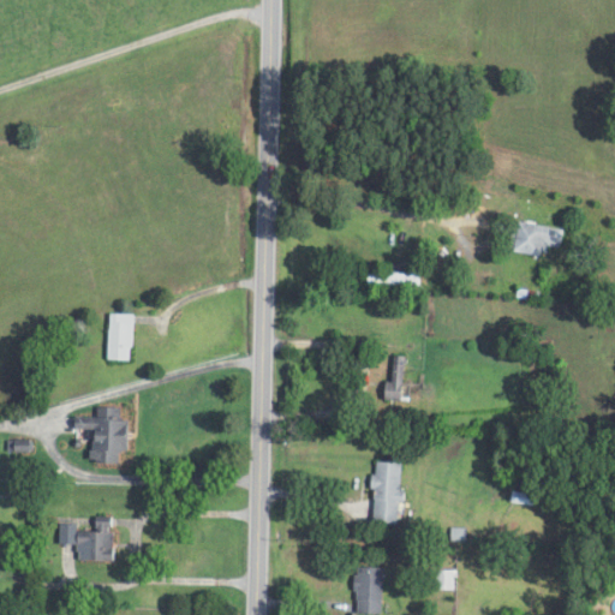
[(506,221),(501,252),(554,260),(559,230),(506,221)]
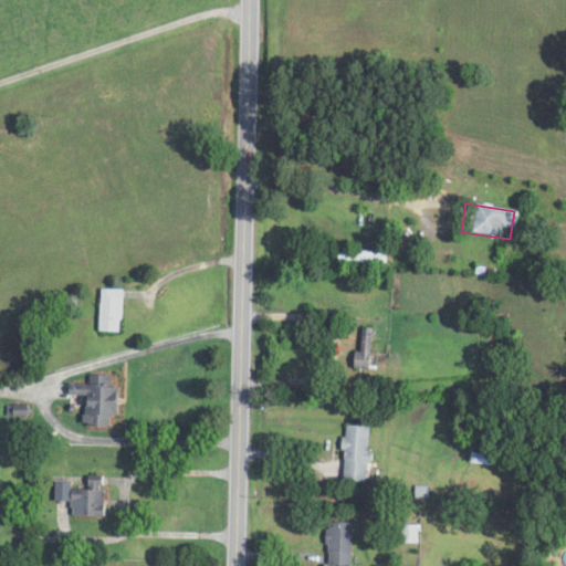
[(336,251),(336,262),(384,262),(384,251),(336,251)]
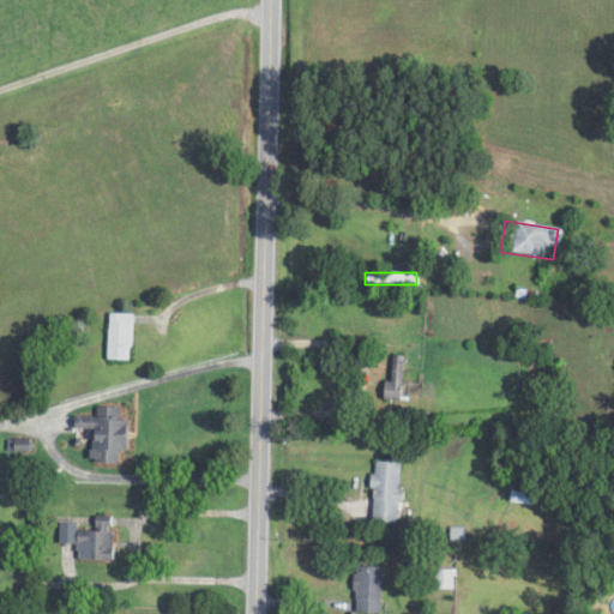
[(133,313),(108,313),(108,361),(133,361),(133,313)]
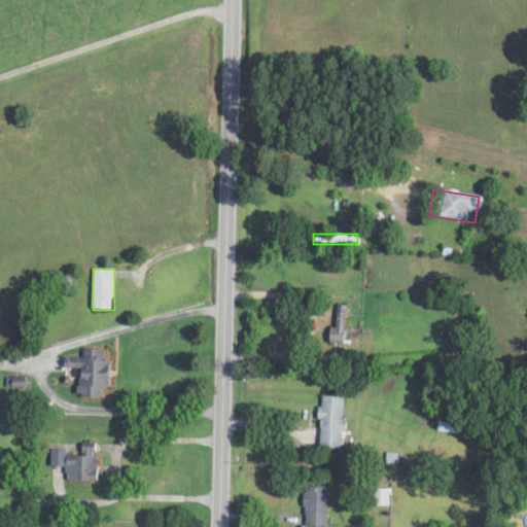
[(327,320),(343,321),(342,334),(326,332),(327,320)]
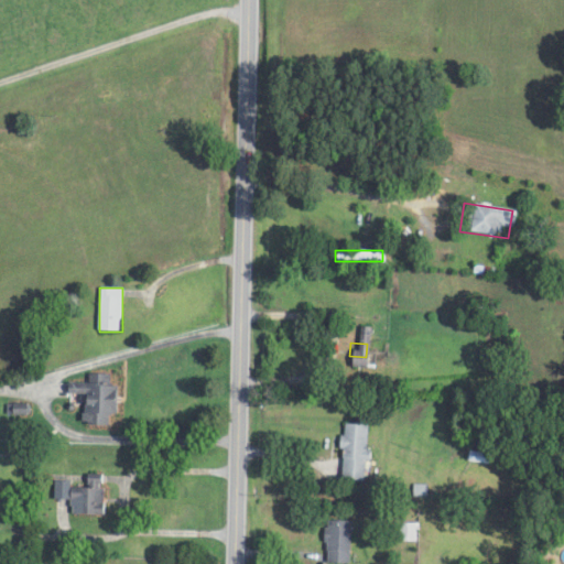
[(83,394),(83,425),(109,425),(109,414),(117,414),(117,386),(112,386),(112,375),(89,375),(89,383),(68,383),(68,394),(83,394)]
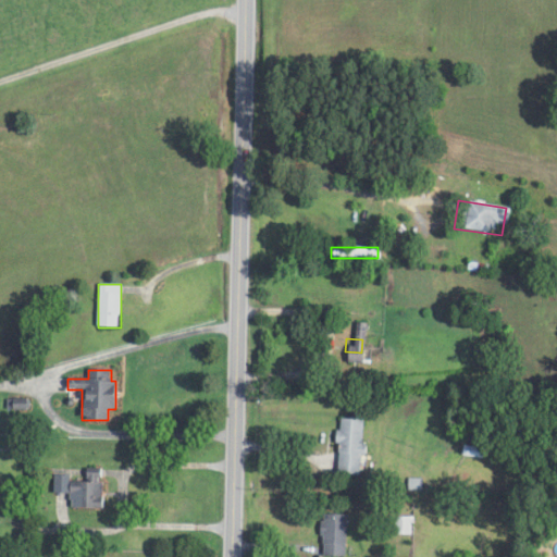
[(336,410),(362,410),(361,461),(336,461),(336,410)]
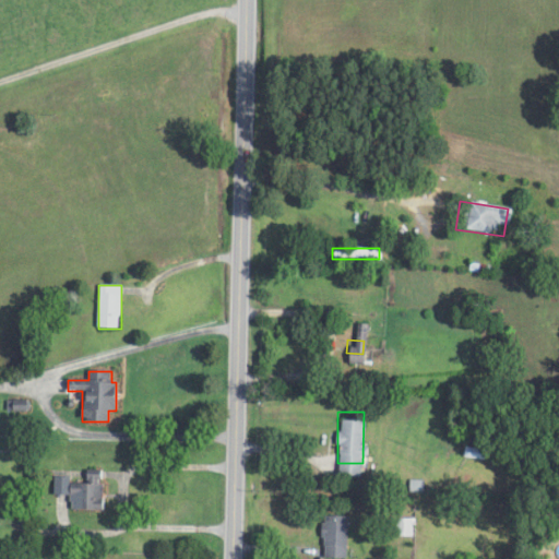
[(75,511),(103,510),(102,470),(84,471),(85,483),(68,484),(68,496),(75,496),(75,511)]
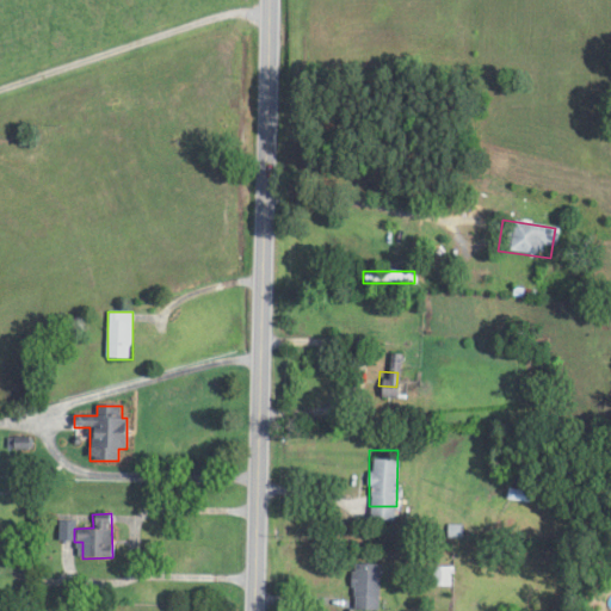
[(446,516),(462,514),(462,531),(448,532),(446,516)]
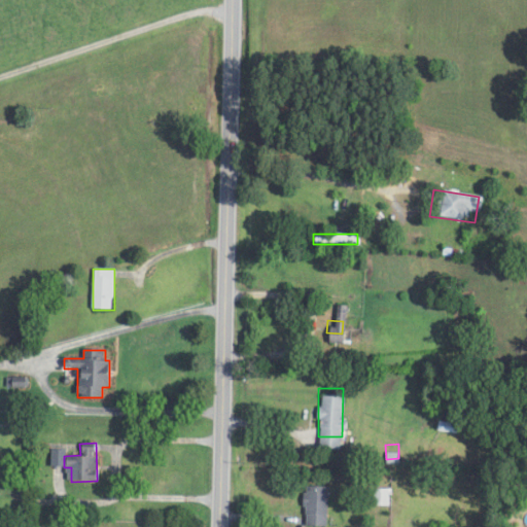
[(307,479),(325,480),(324,517),(305,516),(307,479)]
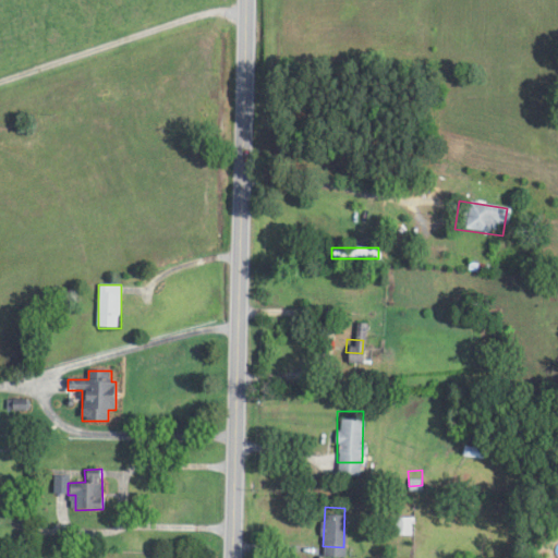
[(395,511),(410,511),(410,529),(395,529),(395,511)]
